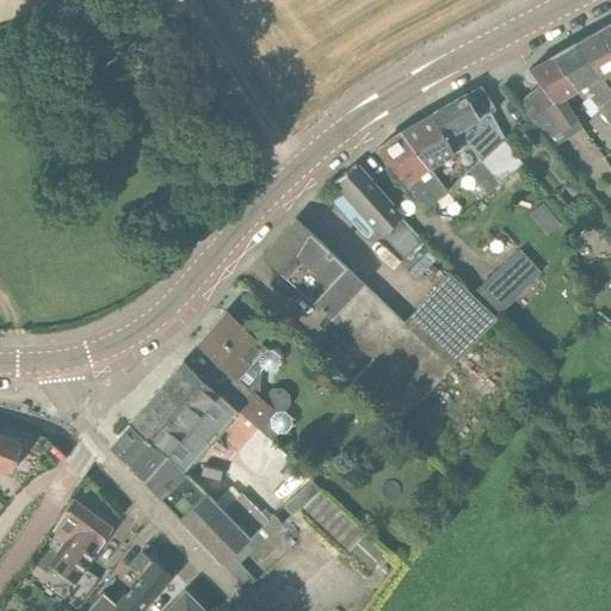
[(610,23),(596,32),(610,51),(610,23)]
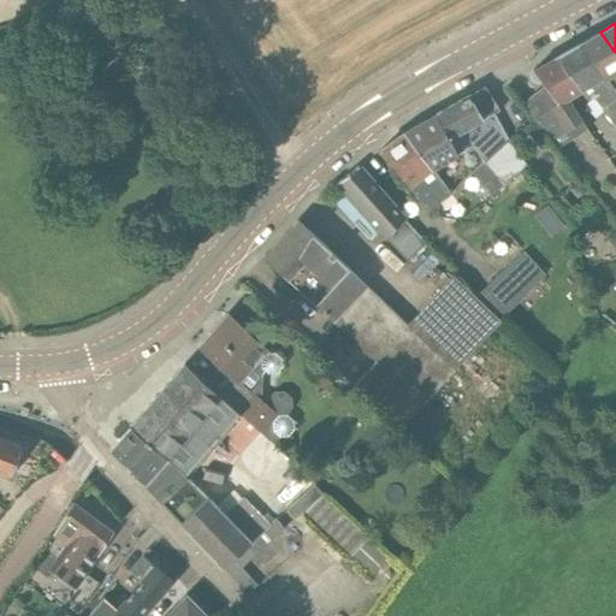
[(615,89),(615,52),(600,33),(581,43),(615,89)]
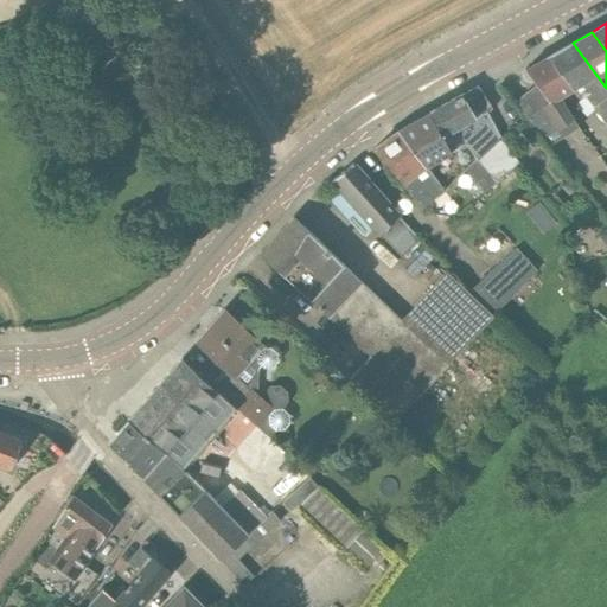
[(606,88),(573,43),(536,63),(561,97),(572,91),(580,101),(586,97),(606,125),(606,88)]
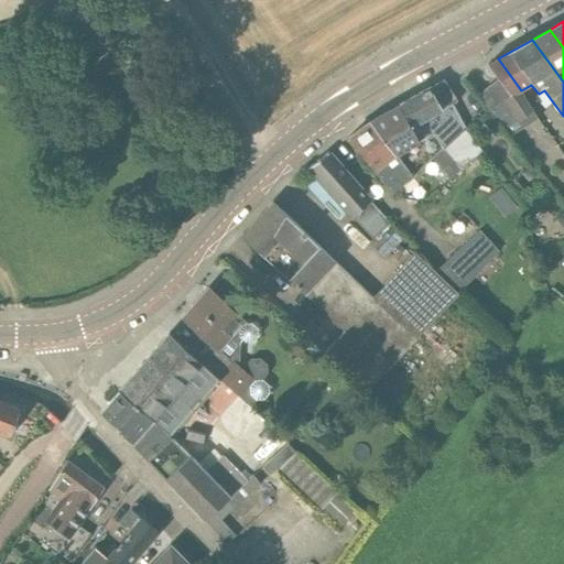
[(505,129),(519,120),(533,110),(521,90),(498,58),(488,64),(499,79),(478,95),(505,129)]
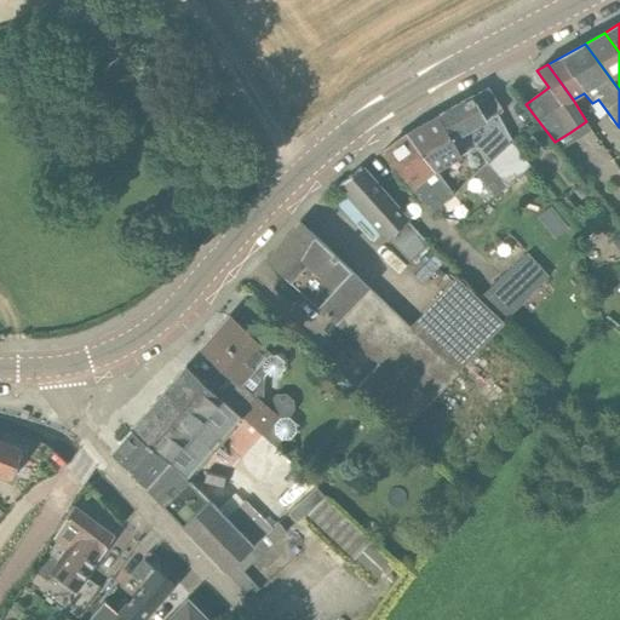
[(477,148),(488,164),(511,142),(498,114),(503,110),(489,87),(474,96),(472,96),(447,110),(470,151),(477,148)]
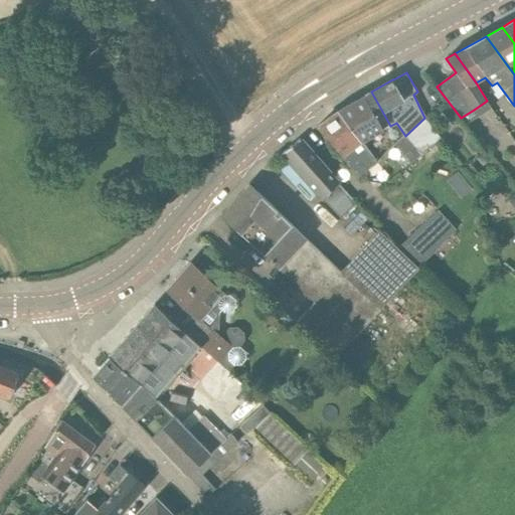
[(362,142),(383,131),(382,130),(390,126),(371,92),(337,110),(362,142)]
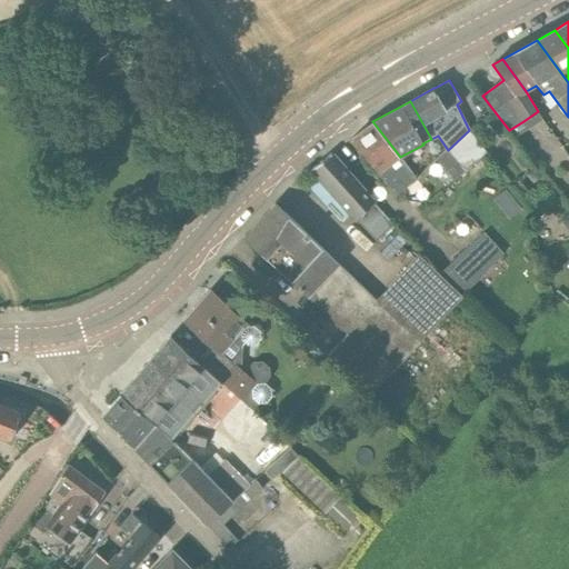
[(398,196),(407,188),(400,180),(411,171),(400,157),(372,121),(352,137),(398,196)]
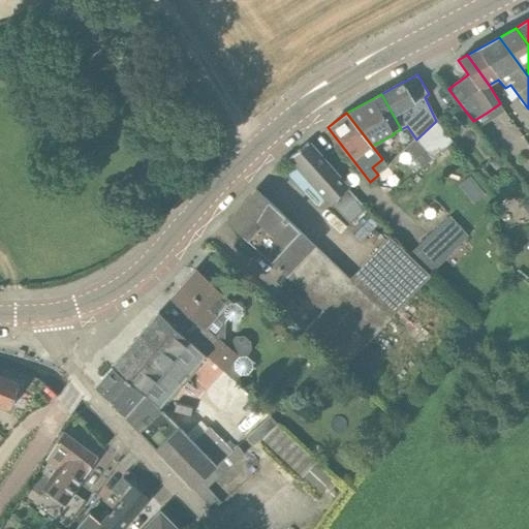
[(416,139),(433,159),(453,142),(436,121),(416,139)]
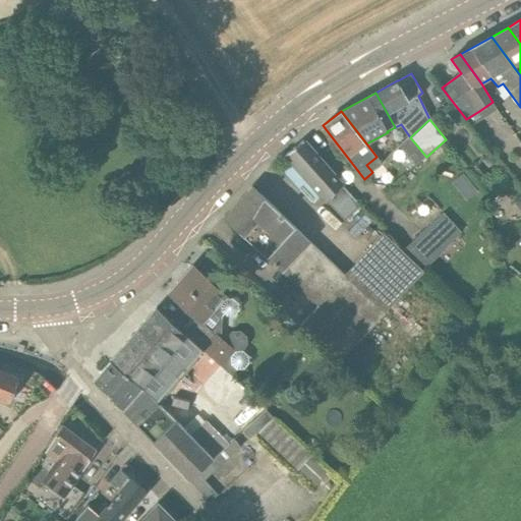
[(399,147),(416,166),(426,157),(410,137),(399,147)]
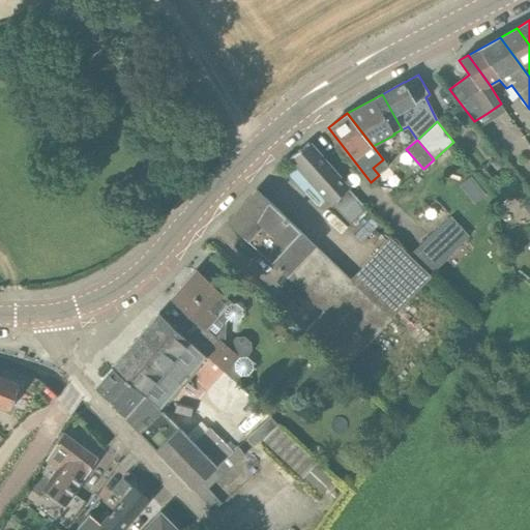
[(366,210),(308,144),(291,157),(317,190),(331,206),(332,205),(351,225),(366,210)]
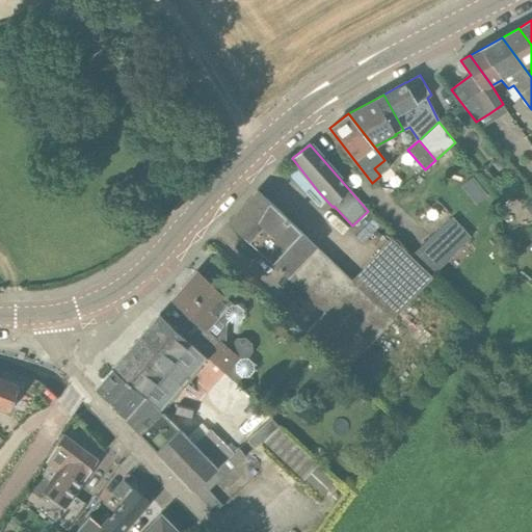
[(489,186),(496,181),(486,169),(479,174),(489,186)]
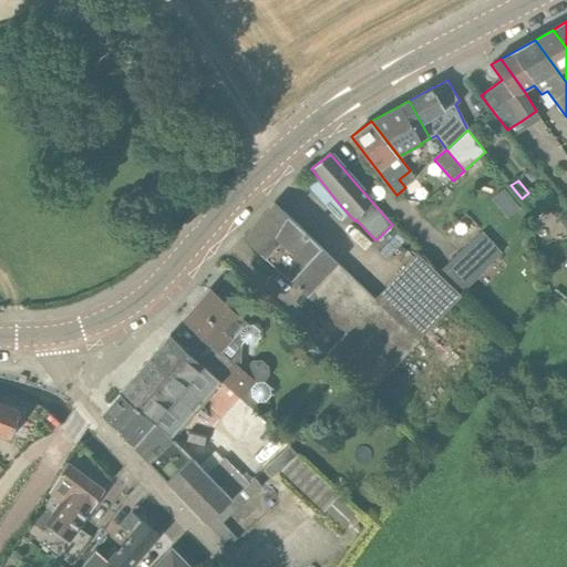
[(375,299),(319,247),(298,226),(275,203),(244,238),(347,333),(327,356),(369,394),(420,341),(419,341),(377,297),(375,299)]
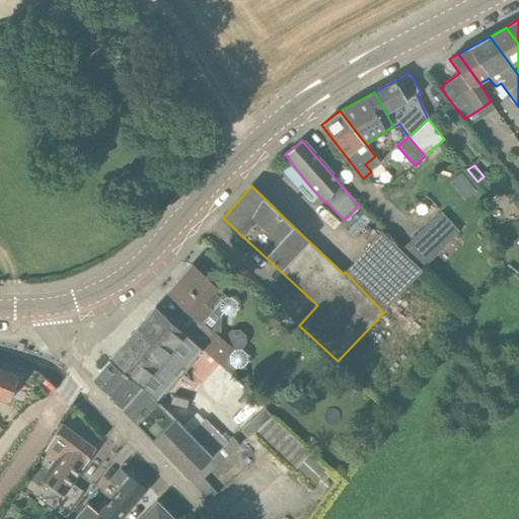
[(422,270),(459,231),(442,213),(402,248),(422,270)]
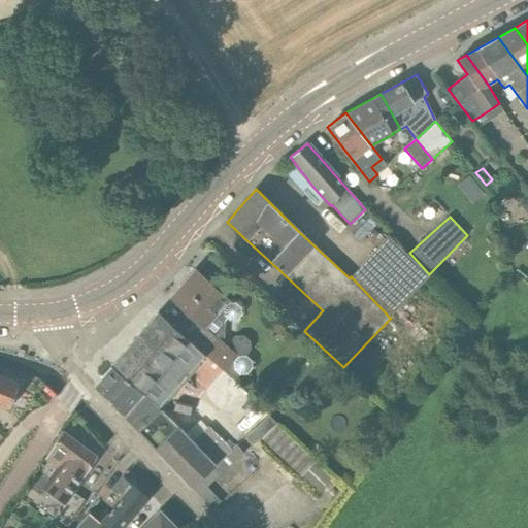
[(388,237),(351,276),(390,318),(429,276),(388,237)]
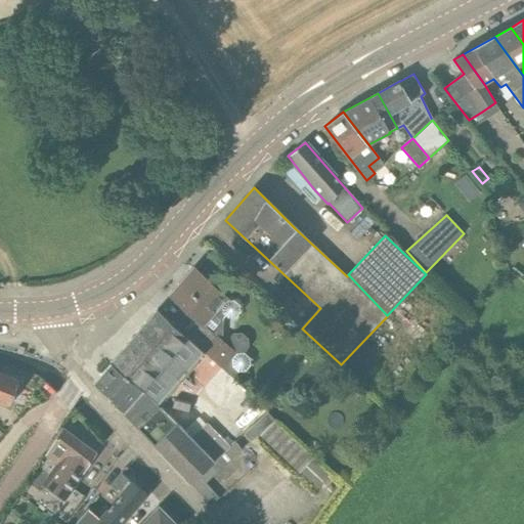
[(194,268),(171,296),(199,320),(185,335),(188,338),(187,338),(222,368),(233,380),(237,375),(246,374),(251,368),(250,360),(244,355),(239,355),(236,352),(222,339),(224,336),(225,319),(227,316),(230,319),(236,318),(242,313),(241,307),(235,302),(233,303),(228,299),(228,298),(194,268)]
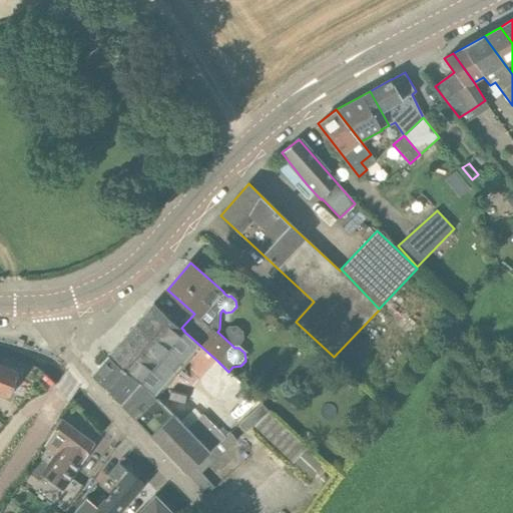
[(181,334),(183,331),(184,331),(181,328),(155,305),(138,323),(168,350),(181,334)]
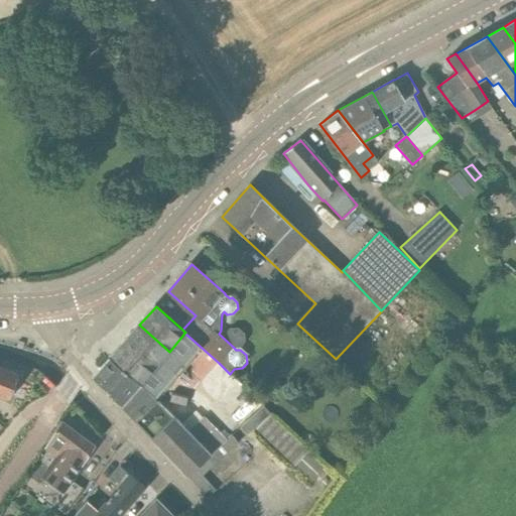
[(136,328),(110,359),(141,385),(169,352),(139,325),(136,328)]
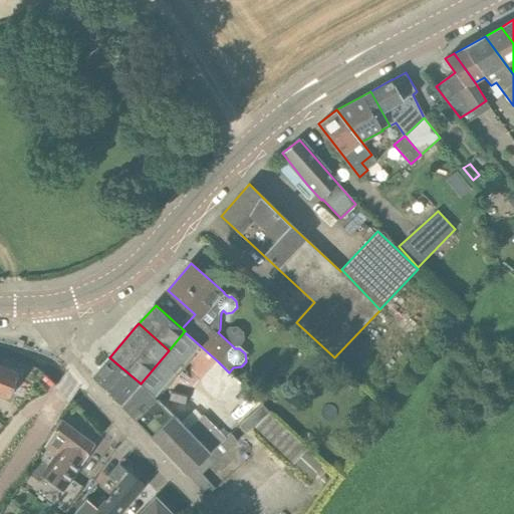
[(169,350),(141,383),(157,399),(173,415),(209,453),(228,436),(233,442),(252,426),(266,413),(267,412),(260,405),(261,405),(229,372),(218,361),(184,331),(182,334),(169,350)]
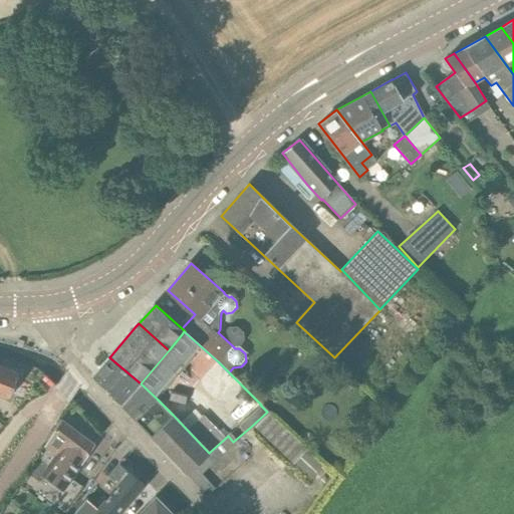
[(109,357),(93,375),(108,390),(107,391),(119,403),(118,404),(135,421),(157,399),(141,383),(109,357)]
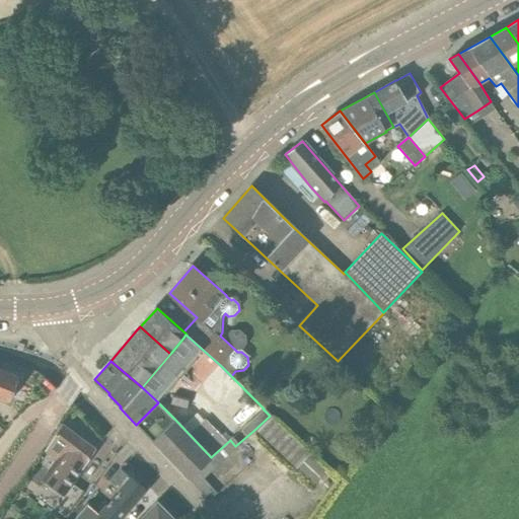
[(0,402),(9,406),(19,380),(0,372),(0,402)]
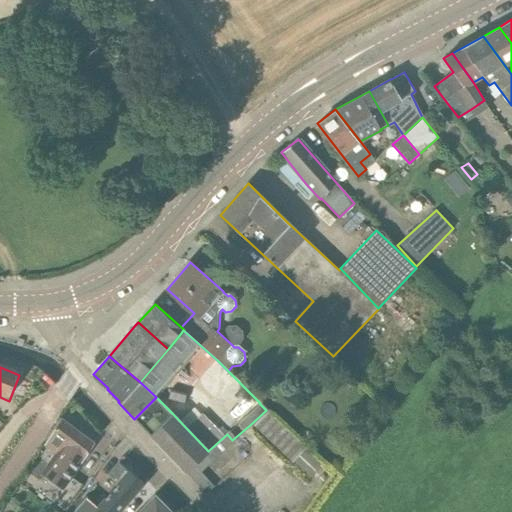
[(265,411),(251,424),(308,479),(322,464),(265,411)]
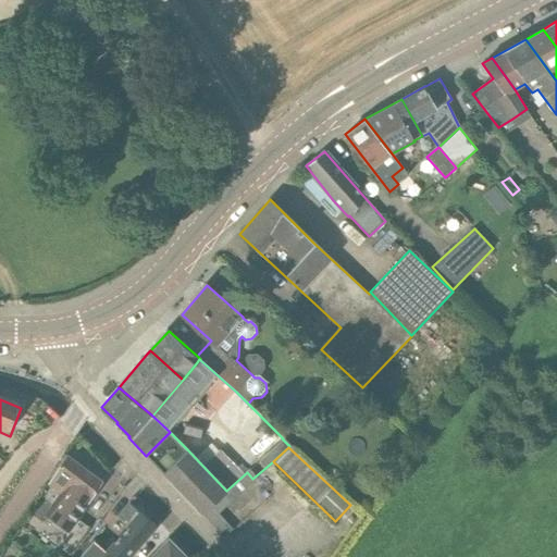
[(187,449),(162,473),(201,514),(203,512),(226,491),(187,449)]
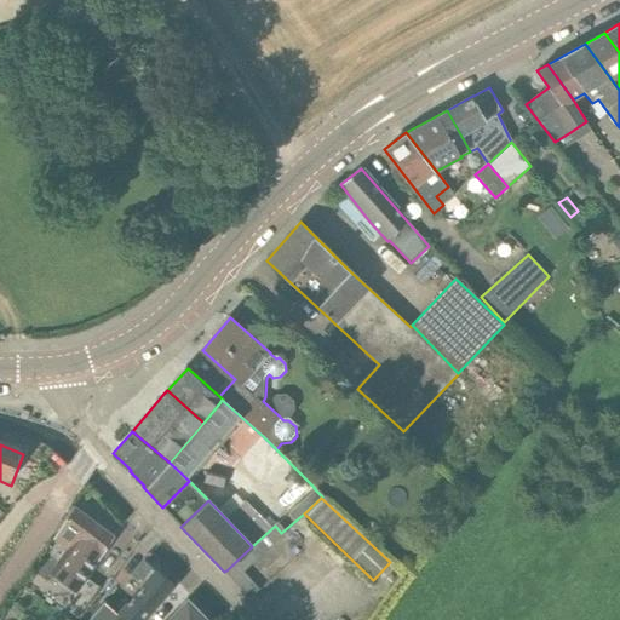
[(50,575),(75,595),(87,578),(93,569),(115,538),(73,507),(53,539),(67,550),(50,575)]
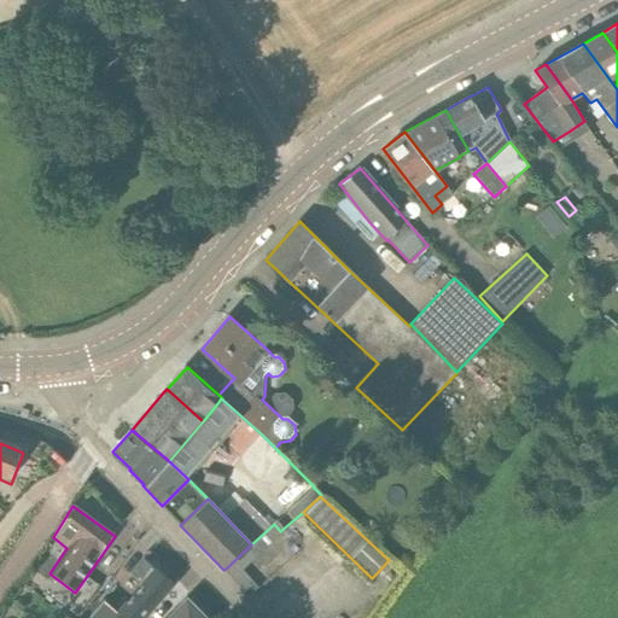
[(251,544),(226,569),(232,576),(251,598),(260,589),(240,569),(280,531),(274,524),(251,544)]
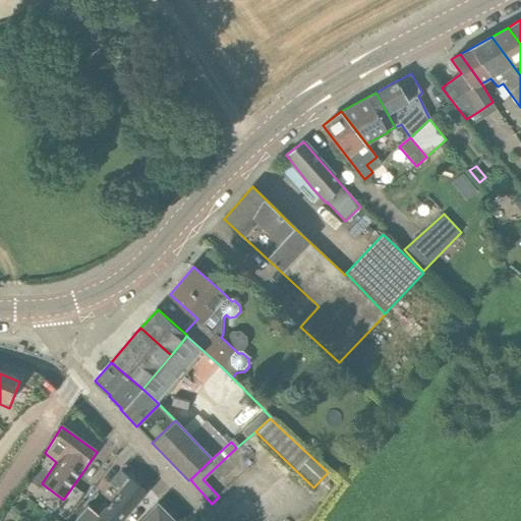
[(121,520),(147,491),(122,471),(111,484),(120,493),(101,517),(89,508),(77,520),(121,520)]
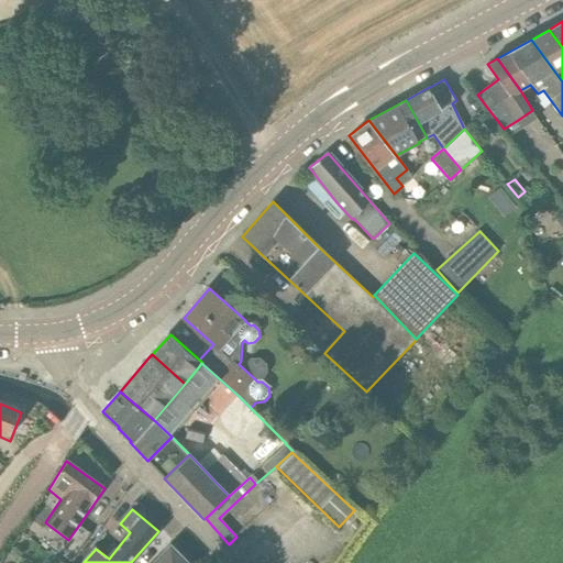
[(163,562),(168,559),(173,562),(187,562),(169,545),(152,562),(163,562)]
